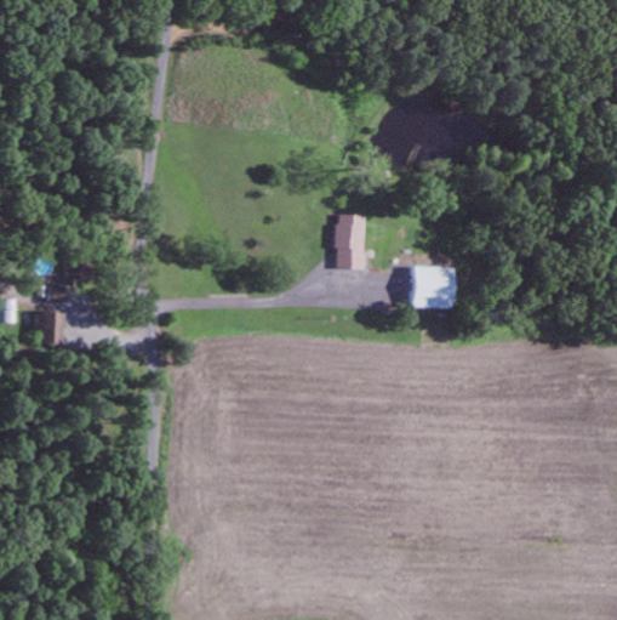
[(366,215),(338,214),(337,267),(365,268),(366,215)]
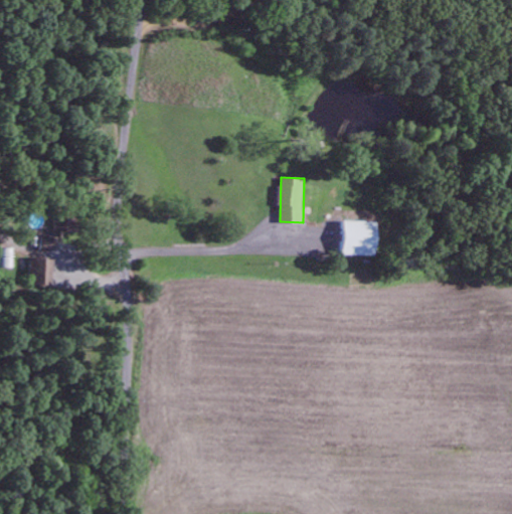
[(376,220),(343,220),(343,254),(376,255),(376,220)]
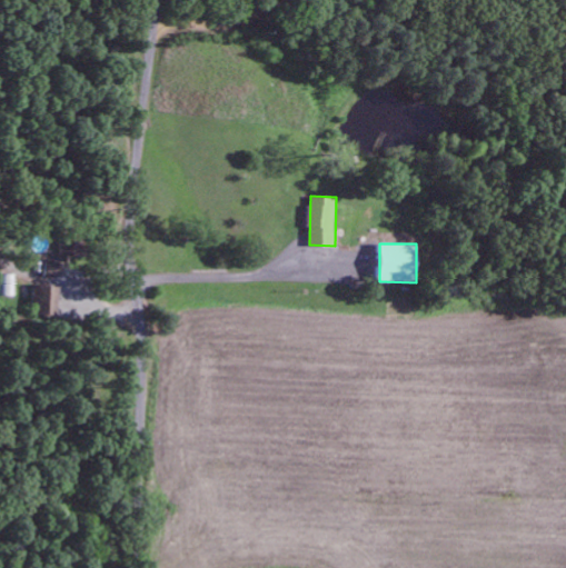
[(42,266),(47,276),(59,271),(53,260),(42,266)]
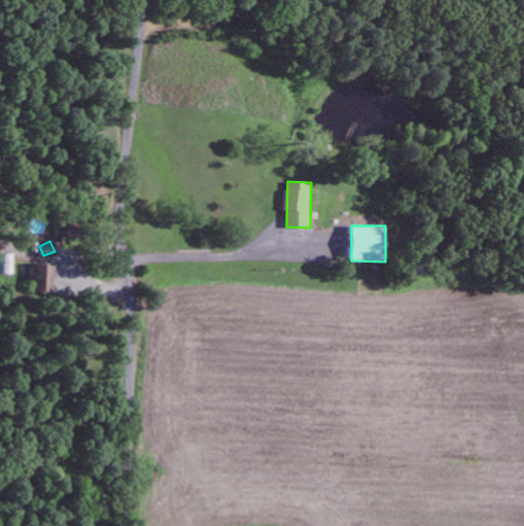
[(13,253),(0,253),(0,272),(13,273),(13,253)]
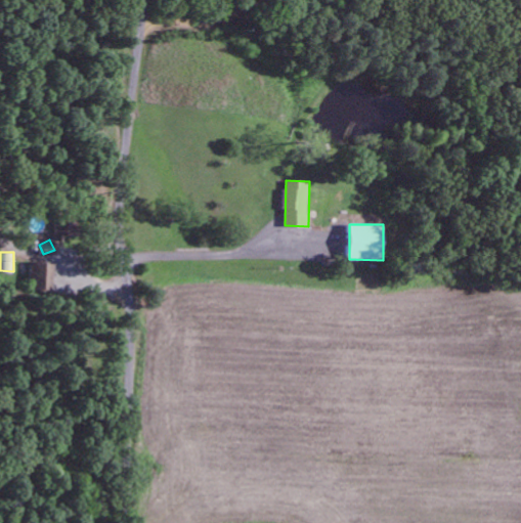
[(53,263),(31,262),(31,289),(52,290),(53,263)]
